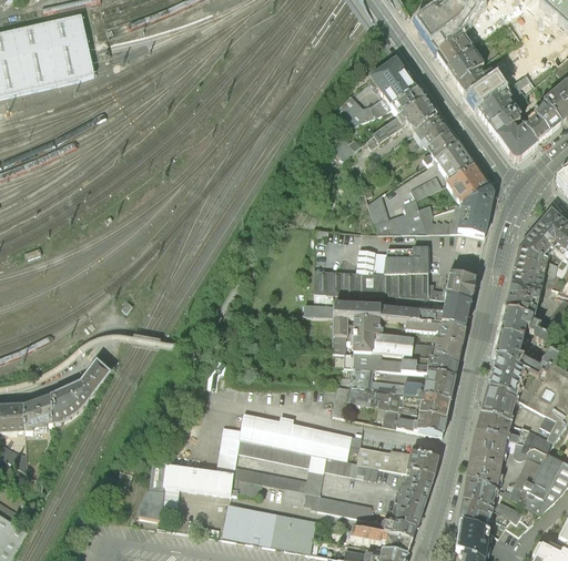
[(432,46),(436,51),(462,33),(459,30),(480,0),(544,0),(541,3),(567,27),(567,0),(442,0),(440,2),(415,21),(432,46)]
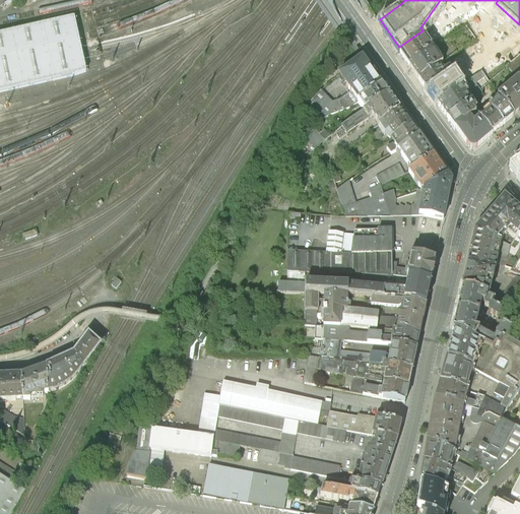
[(469,15),(478,30),(488,24),(477,10),(469,15)]
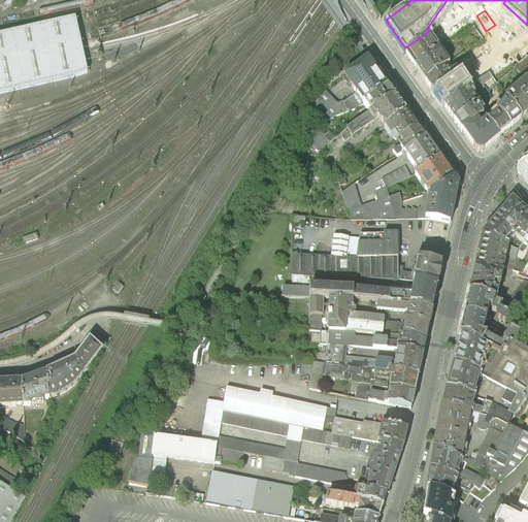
[(0,29),(0,86),(87,66),(85,58),(83,46),(77,25),(75,13),(0,29)]
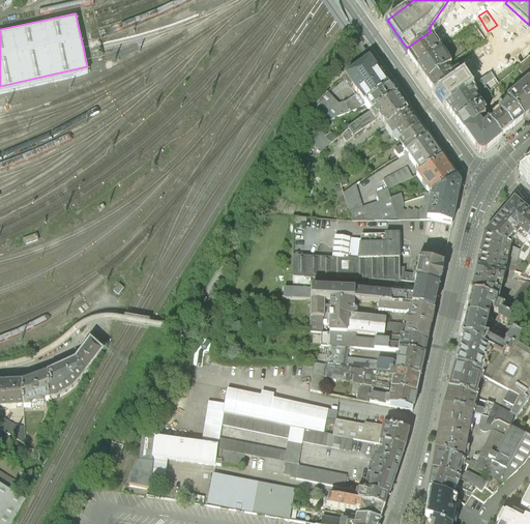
[(440,45),(431,31),(407,48),(408,49),(417,62),(435,50),(435,49),(440,45)]
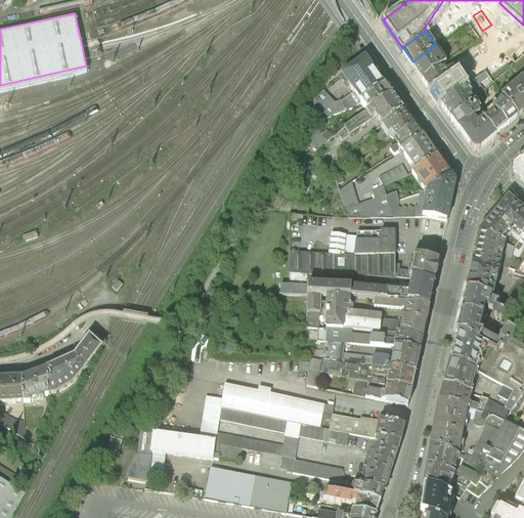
[(445,58),(435,44),(430,48),(430,49),(412,61),(413,63),(422,75),(440,61),(445,58)]
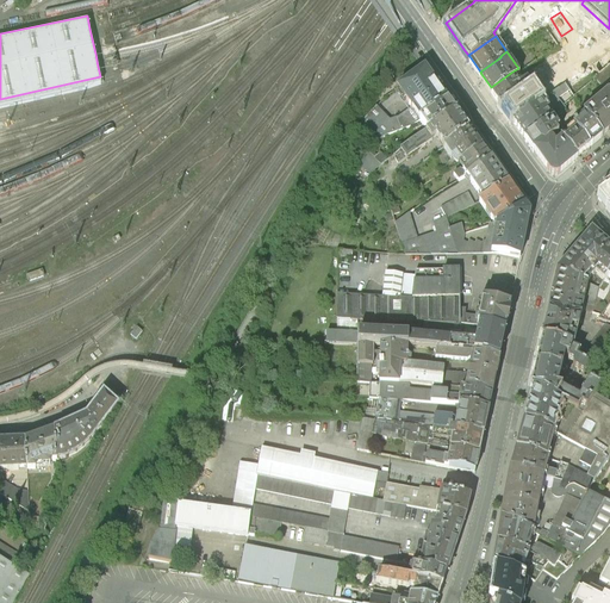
[(546,91),(551,98),(558,92),(596,66),(591,60),(590,60),(576,70),(546,91)]
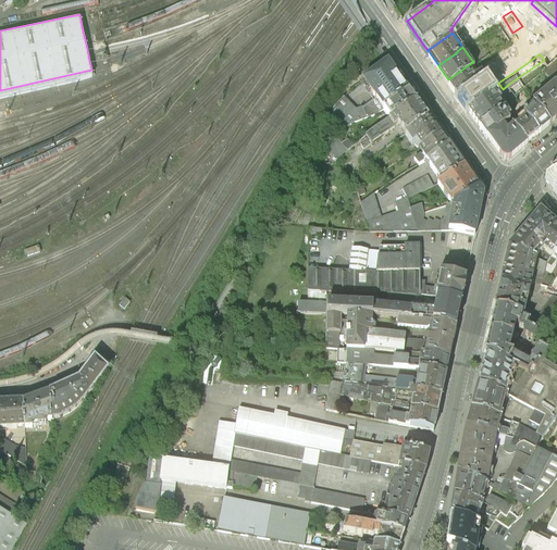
[(546,64),(543,67),(549,75),(556,69),(556,58),(556,57),(546,64)]
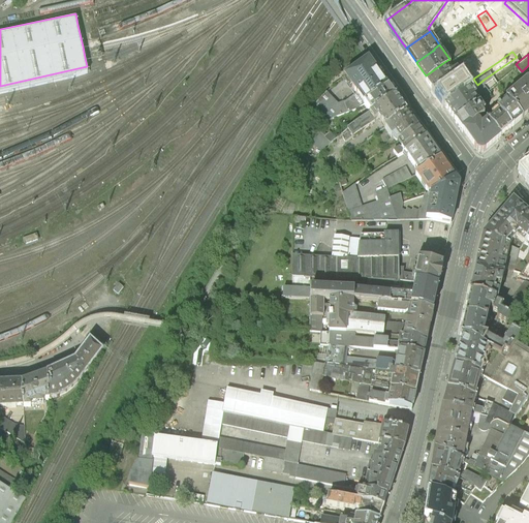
[(376,65),(368,55),(344,71),(356,88),(364,98),(387,82),(382,74),(376,65)]
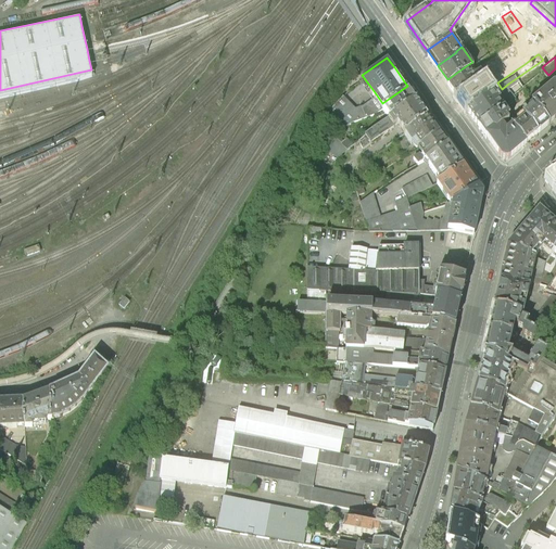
[(467,65),(447,79),(456,91),(457,93),(484,75),(479,67),(472,73),(467,65)]
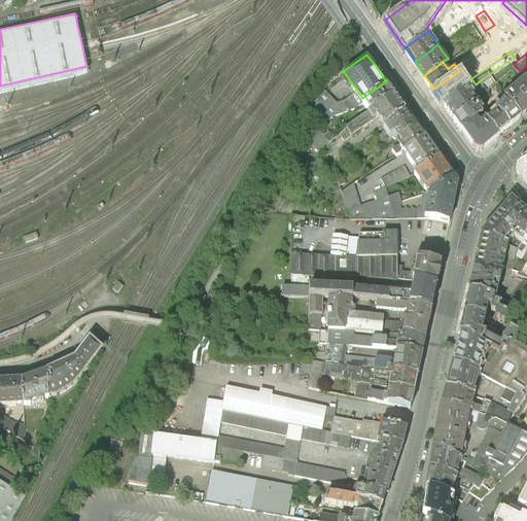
[(437,95),(442,100),(466,82),(459,71),(433,89),(437,95)]
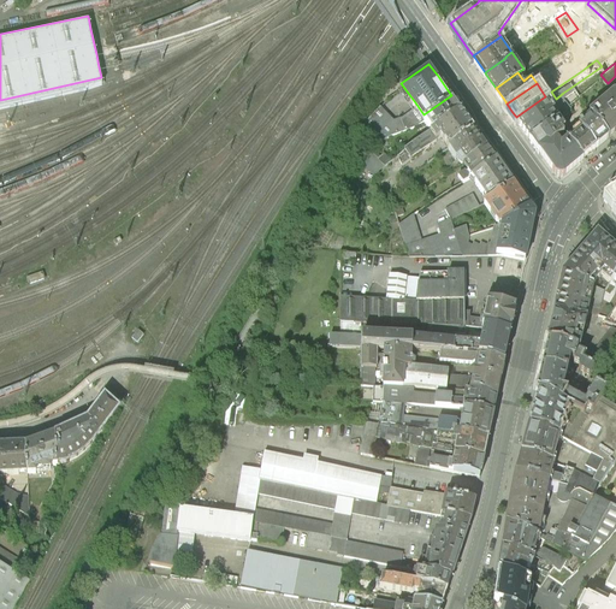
[(528,134),(529,135),(557,116),(564,111),(556,99),(551,92),(545,96),(516,117),(528,134)]
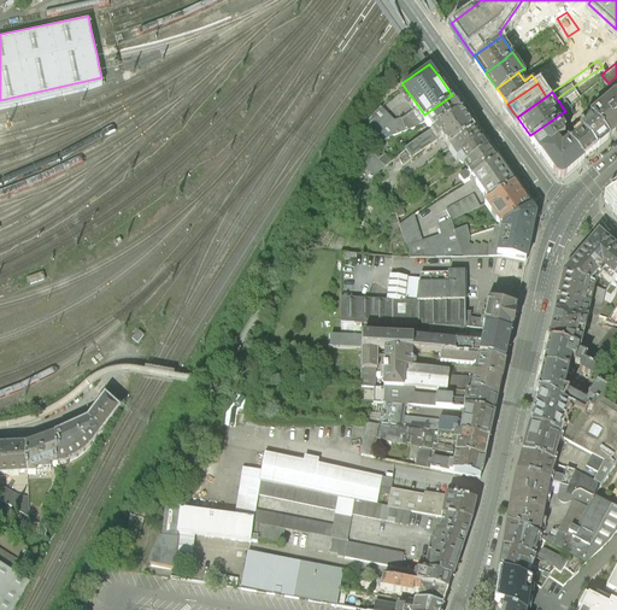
[(616,94),(613,92),(589,112),(595,118),(609,135),(616,127),(616,94)]
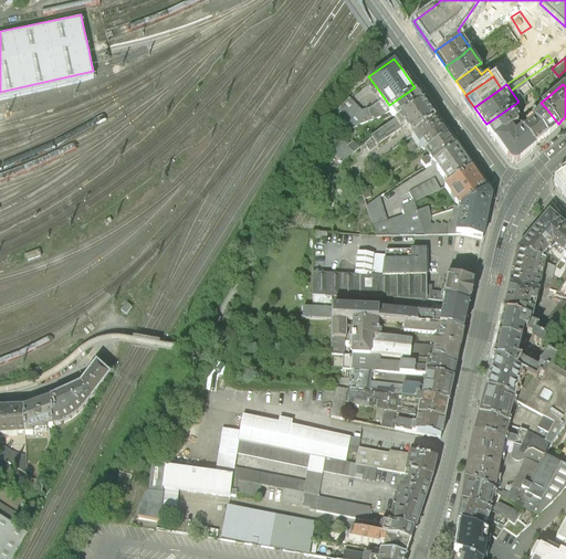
[(511,91),(519,102),(525,96),(517,85),(511,91)]
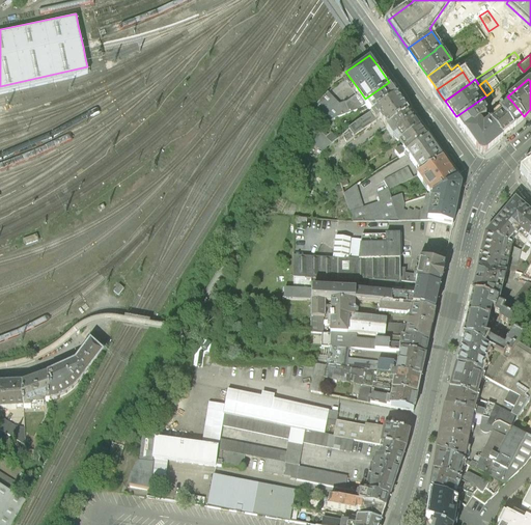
[(393,87),(389,82),(365,99),(372,109),(396,91),(393,87)]
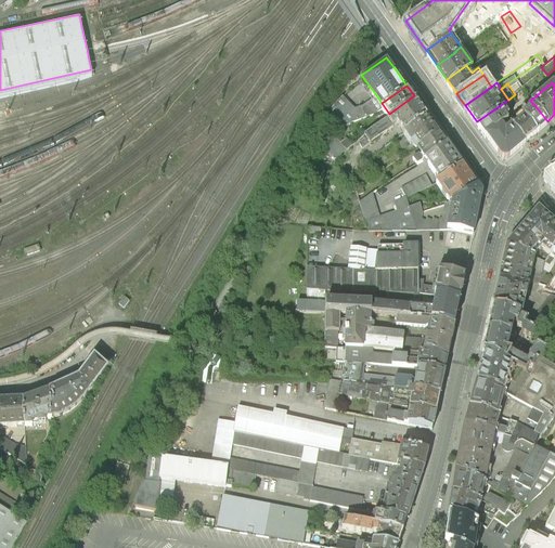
[(374,108),(382,103),(374,92),(361,102),(361,101),(355,103),(343,91),(322,113),(339,125),(352,116),(364,112),(374,108)]
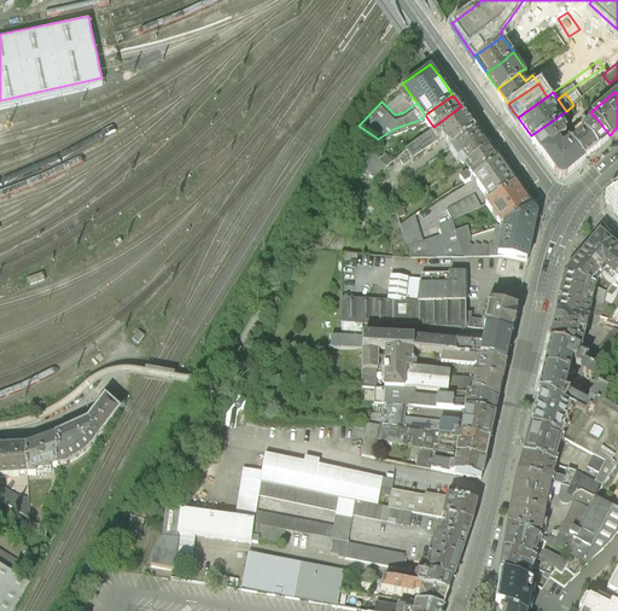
[(471,122),(461,106),(433,127),(407,145),(413,153),(442,133),(447,139),(449,143),(473,124),(471,122)]
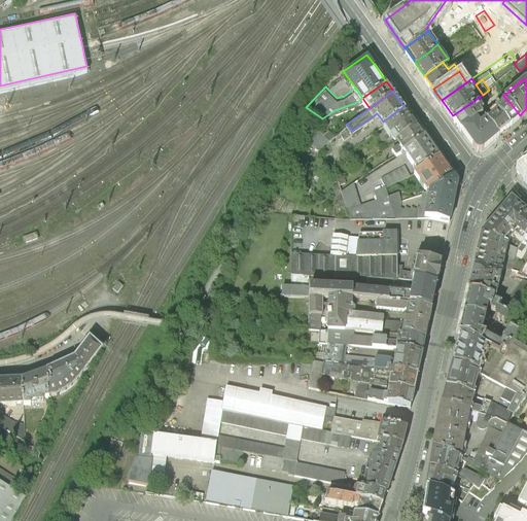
[(495,107),(500,103),(502,106),(508,101),(503,96),(502,95),(497,100),(492,103),(495,107)]
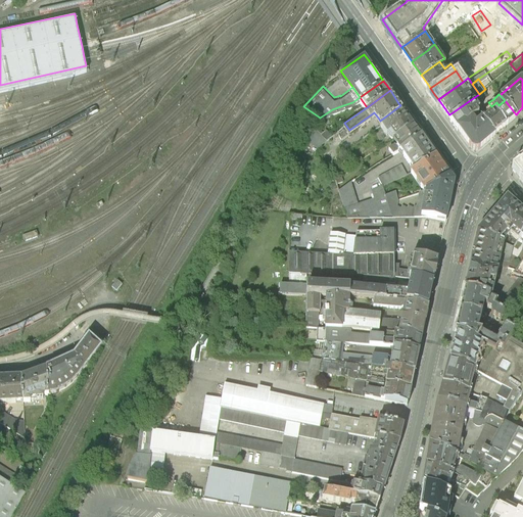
[(473,98),(449,114),(452,116),(458,126),(470,115),(477,110),(475,107),(478,105),(473,98)]
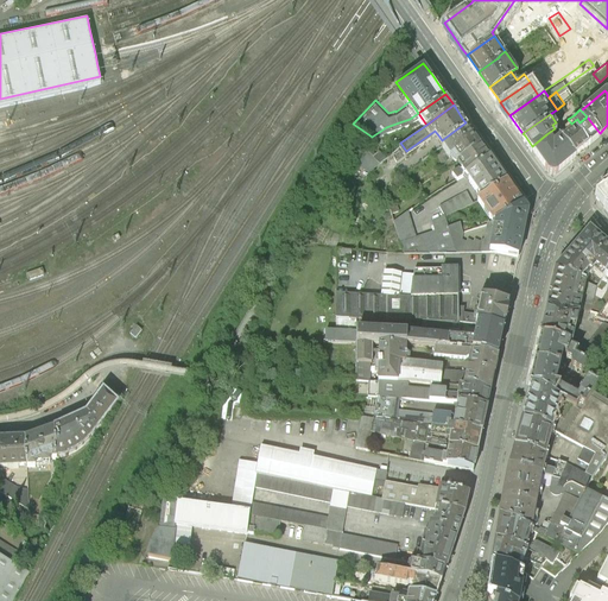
[(577,119),(571,124),(587,143),(588,141),(600,133),(587,116),(580,122),(577,119)]
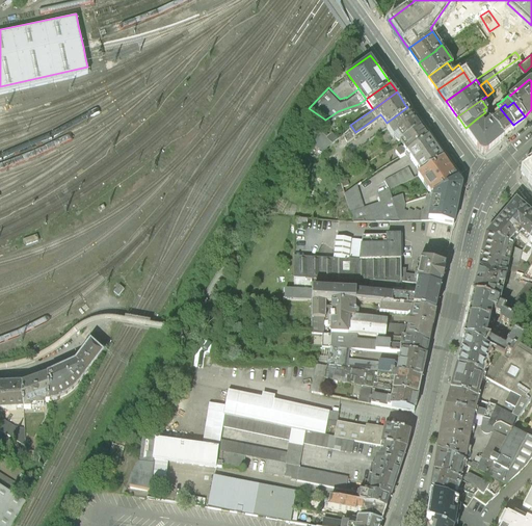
[(491,108),(495,113),(496,112),(496,111),(500,108),(497,104),(491,108)]
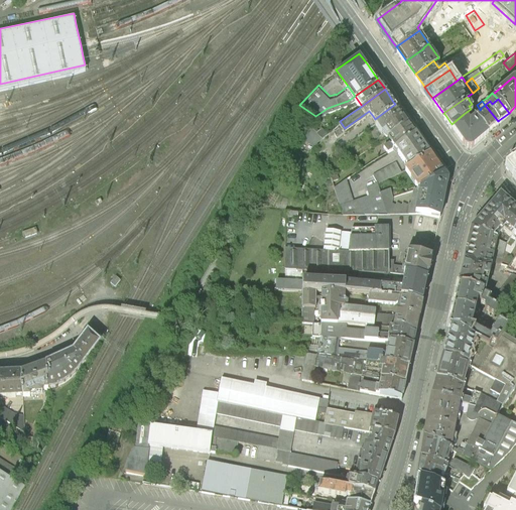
[(404,116),(395,104),(375,119),(381,128),(385,126),(389,132),(407,120),(404,116)]
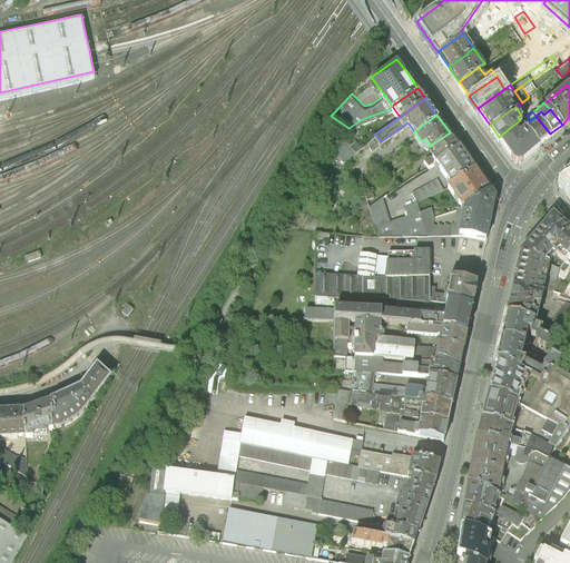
[(526,127),(527,128),(531,124),(530,122),(530,121),(527,116),(520,120),(526,127)]
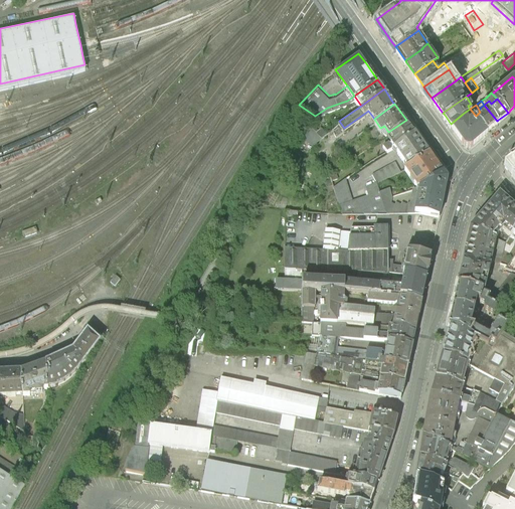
[(480,112),(476,116),(487,130),(489,128),(495,124),(497,121),(484,105),(480,108),(480,109),(479,110),(479,111),(480,112)]
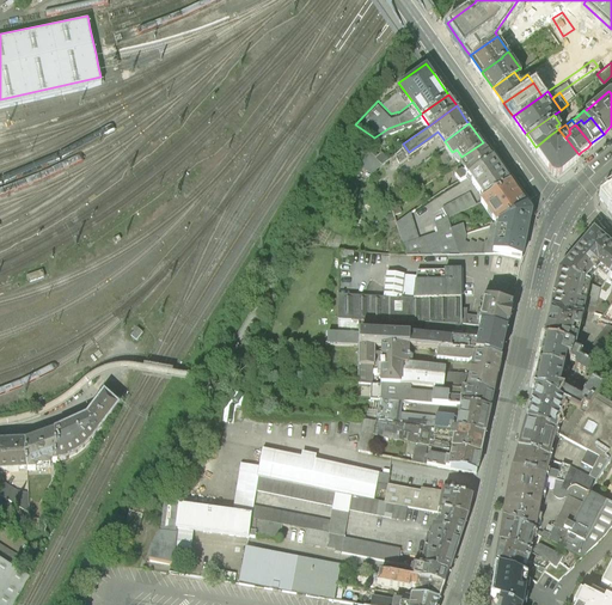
[(560,171),(579,154),(565,138),(564,136),(557,144),(550,135),(536,147),(537,150),(551,170),(552,170),(554,170),(554,171),(555,171),(557,171),(558,171),(560,171)]
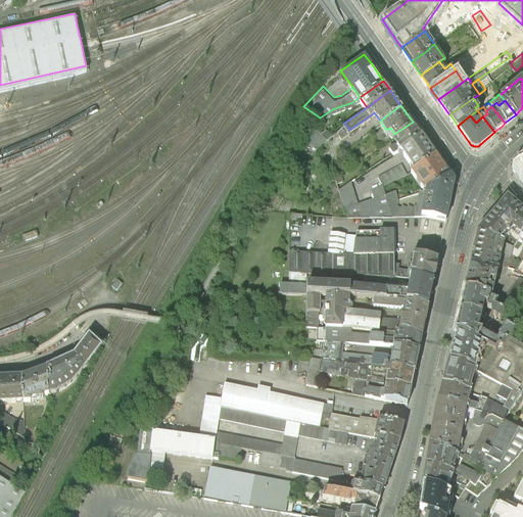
[(417,128),(413,122),(394,134),(399,140),(396,142),(394,141),(388,144),(392,150),(399,146),(420,132),(417,128)]
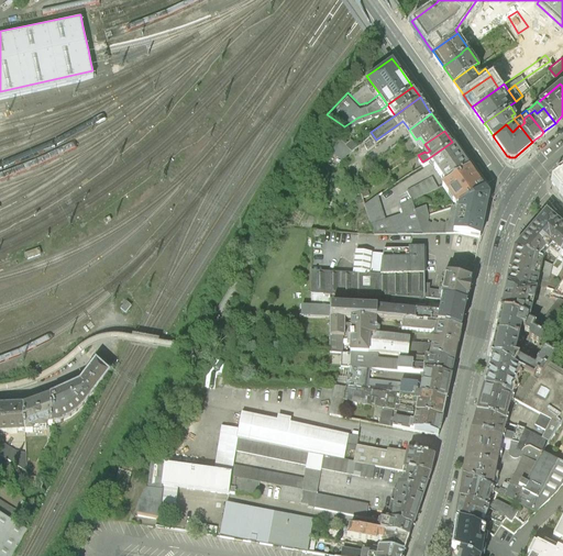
[(345,140),(340,134),(332,146),(342,153),(349,143),(345,140)]
